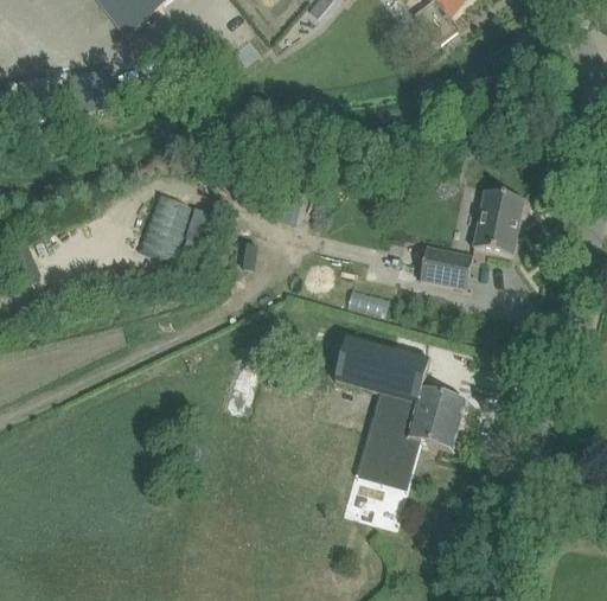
[(100,0),(126,32),(166,0),(100,0)]
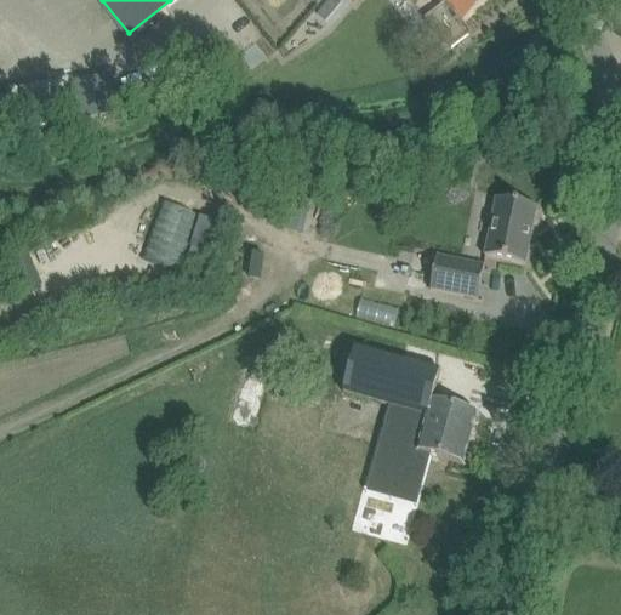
[(442,0),(423,15),(449,46),(471,29),(461,17),(463,16),(465,17),(486,0),(442,0)]
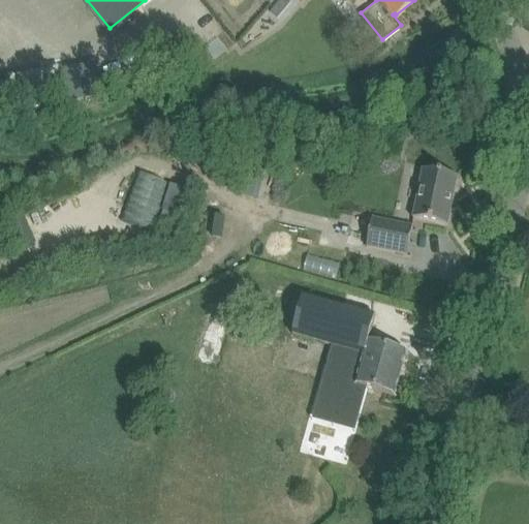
[(143,154),(129,205),(166,214),(180,163),(143,154)]
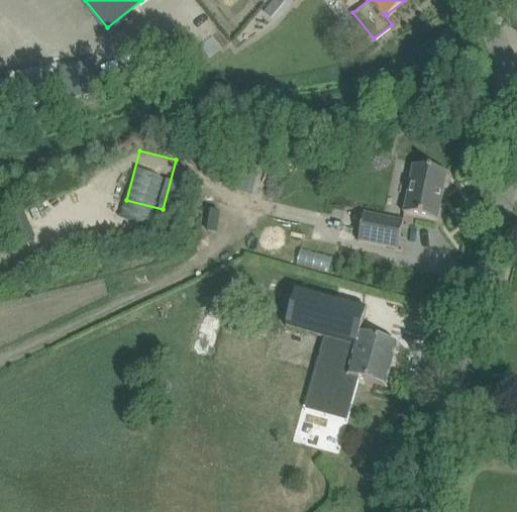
[(259,164),(240,160),(235,185),(253,189),(259,164)]
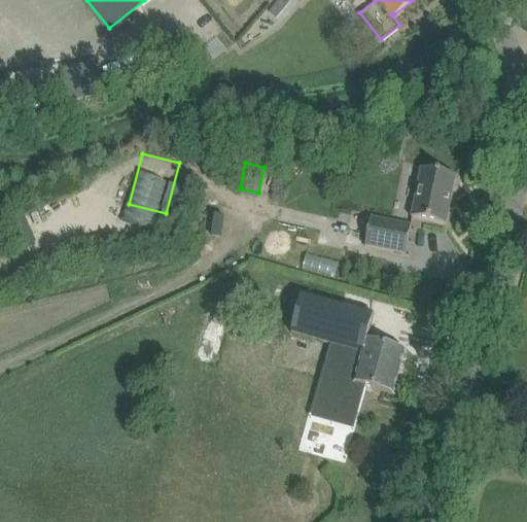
[(446,221),(456,173),(421,166),(412,214),(446,221)]
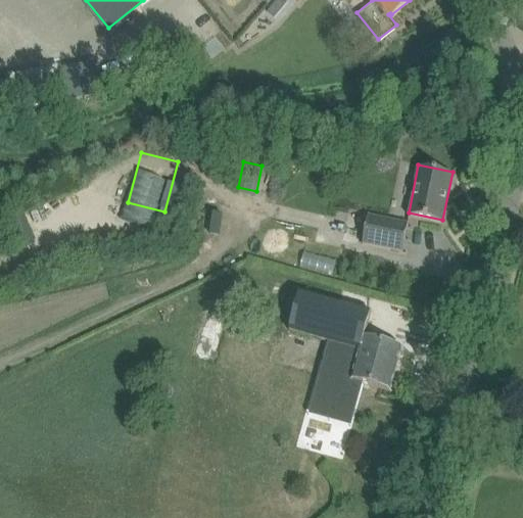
[(218,204),(236,205),(237,194),(218,193),(218,204)]
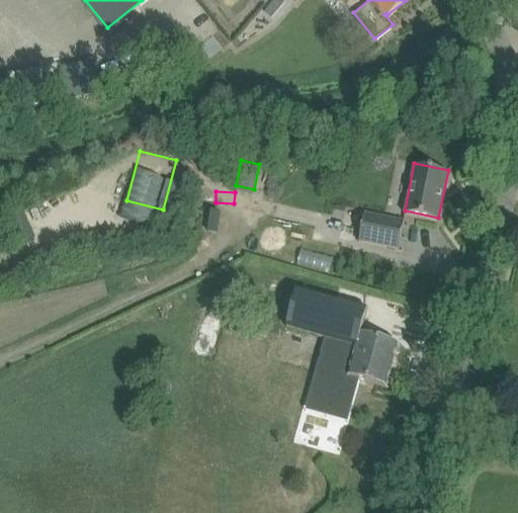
[(404,219),(365,210),(359,239),(398,246),(404,219)]
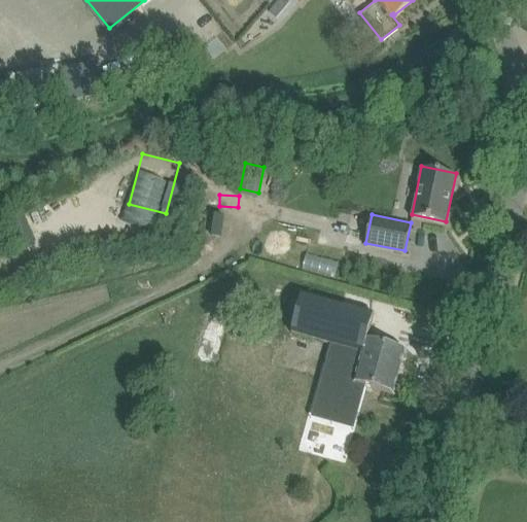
[(354,421),(364,382),(393,390),(405,349),(366,339),(374,311),(303,291),(295,318),(332,328),(334,328),(335,329),(336,332),(336,333),(336,334),(324,413),(354,421)]
